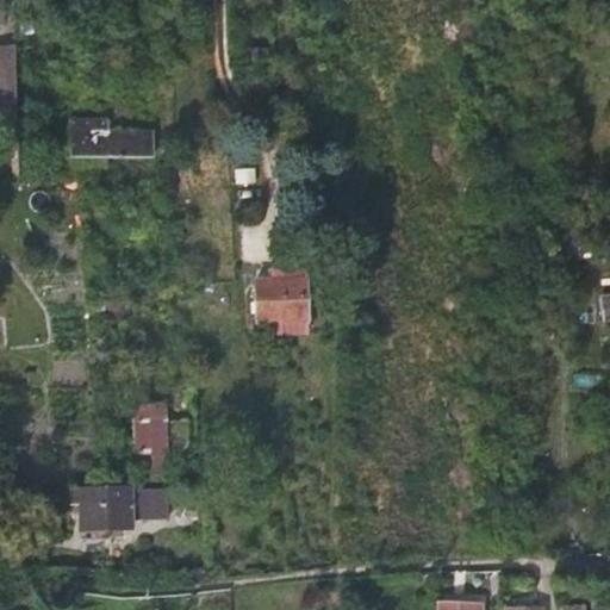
[(18,44),(0,44),(0,100),(19,100),(18,44)]
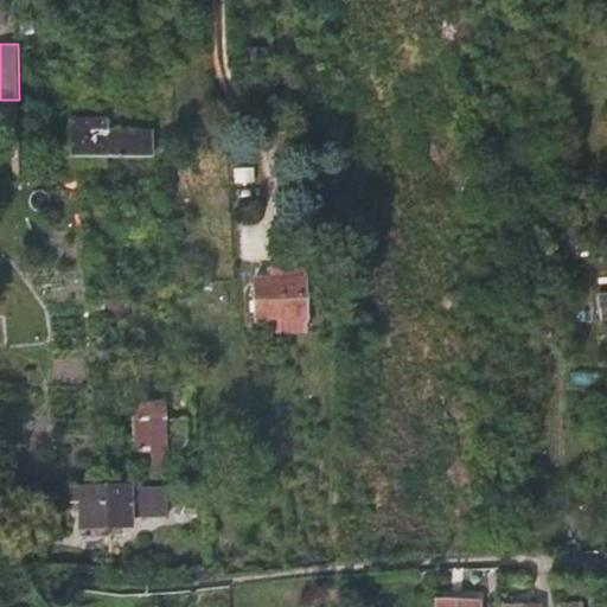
[(69,122),(70,147),(62,147),(61,157),(151,155),(151,131),(106,131),(104,122),(69,122)]
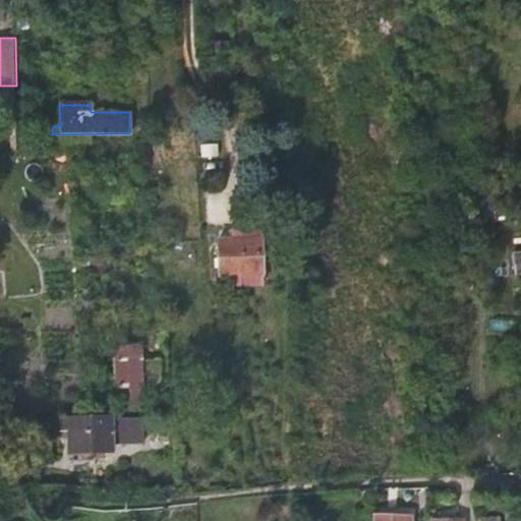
[(218,245),(219,277),(262,275),(261,243),(218,245)]
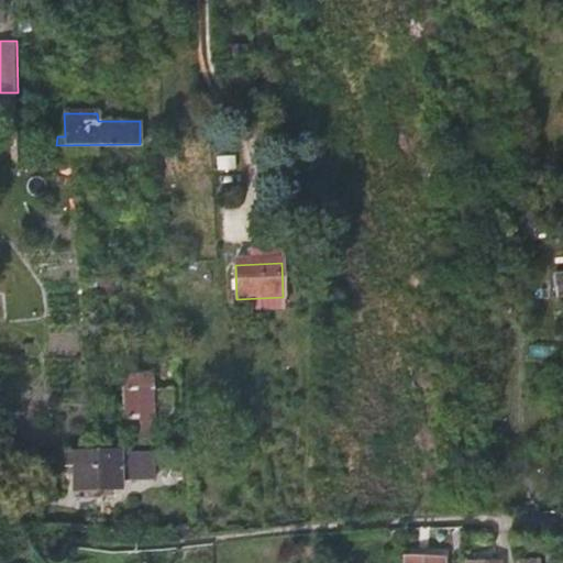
[(121,377),(125,441),(151,440),(147,376),(121,377)]
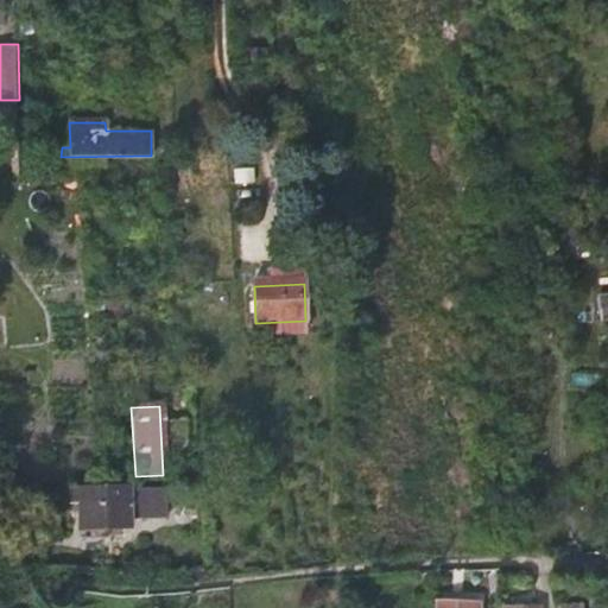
[(190,517),(191,489),(137,489),(100,489),(80,489),(80,527),(131,529),(130,517),(190,517)]
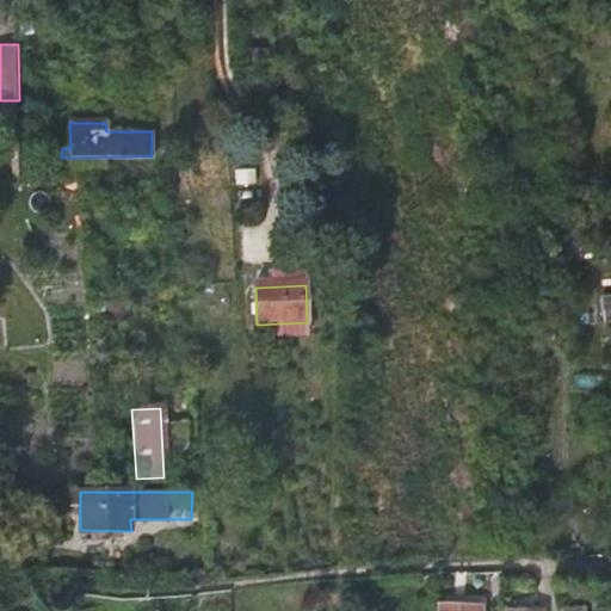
[(538,610),(538,600),(504,600),(504,610),(538,610)]
